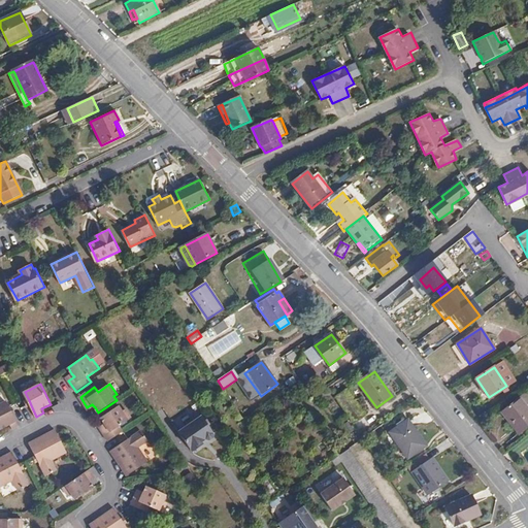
[(365,415),(347,390),(335,397),(355,422),(365,415)]
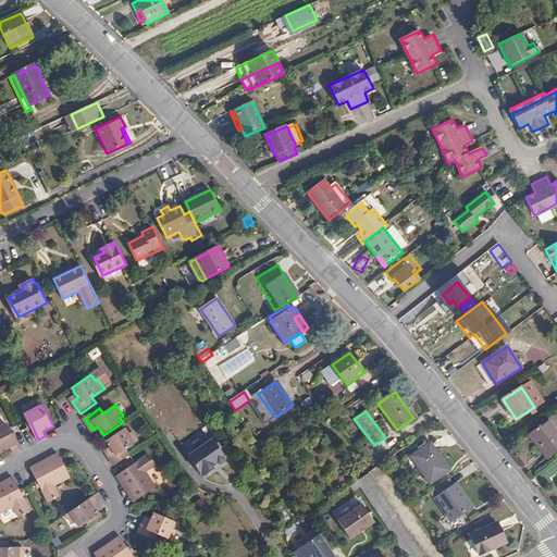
[(556,448),(556,434),(546,421),(529,433),(545,457),(556,448)]
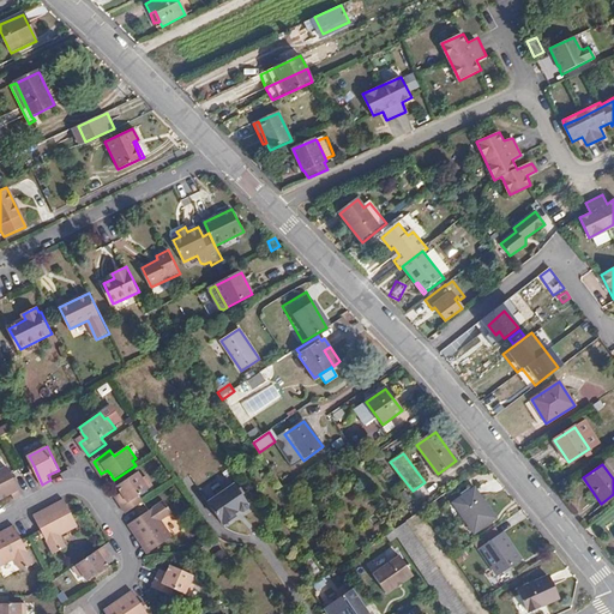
[(16,483),(12,476),(8,468),(0,471),(0,497),(1,500),(12,494),(14,499),(20,495),(16,483)]
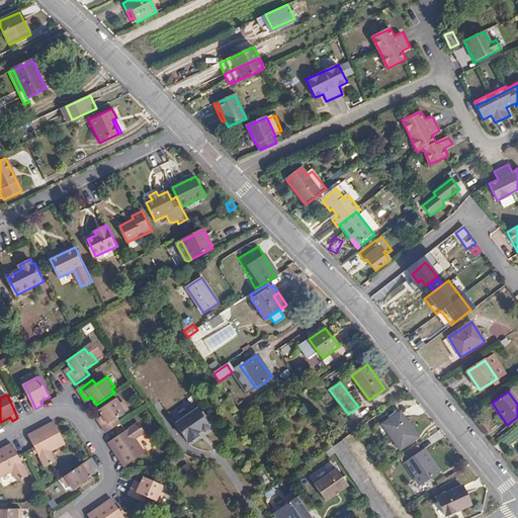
[(105,418),(100,422),(107,432),(122,423),(118,418),(131,410),(124,401),(121,403),(117,398),(100,410),(103,415),(105,418)]
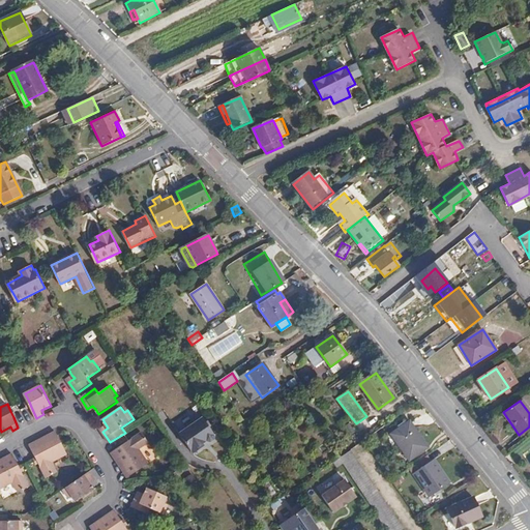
[(174,421),(178,431),(200,420),(196,411),(174,421)]
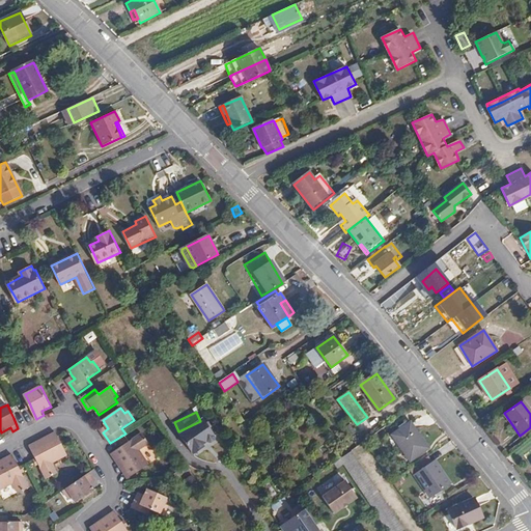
[(205,419),(202,421),(208,429),(212,427),(205,419)]
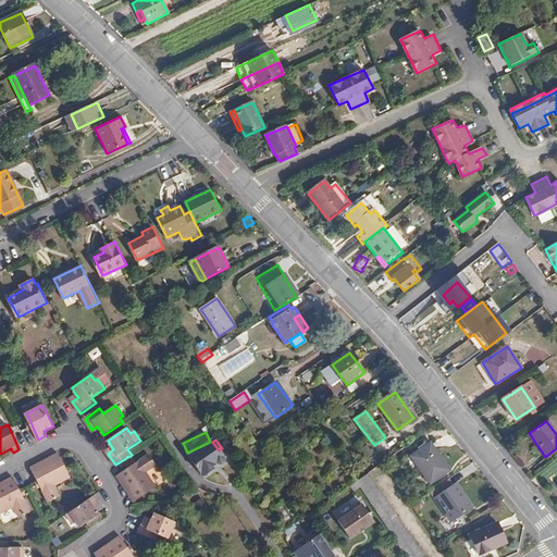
[(197,453),(189,458),(202,478),(203,478),(213,472),(213,470),(212,468),(217,465),(218,467),(221,467),(225,465),(225,460),(219,450),(212,442),(205,447),(201,446),(198,449),(197,453)]
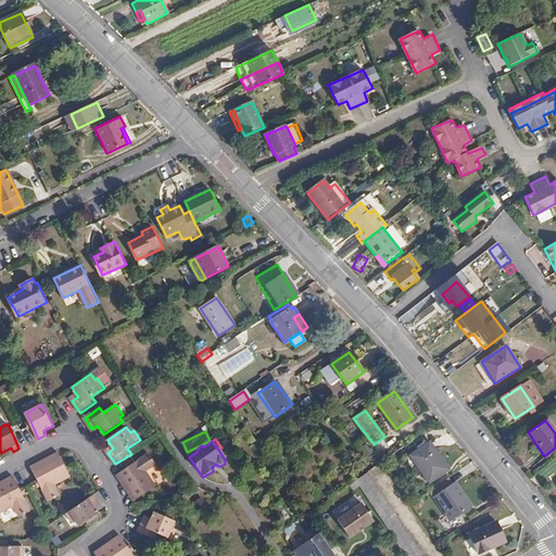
[(449,470),(429,444),(411,457),(429,483),(449,470)]
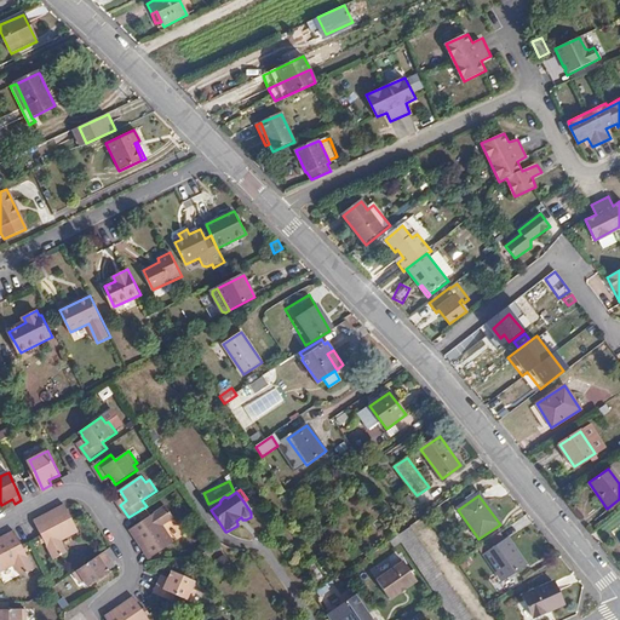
[(40,534),(46,544),(55,560),(68,552),(63,540),(79,533),(64,504),(33,521),(40,534)]
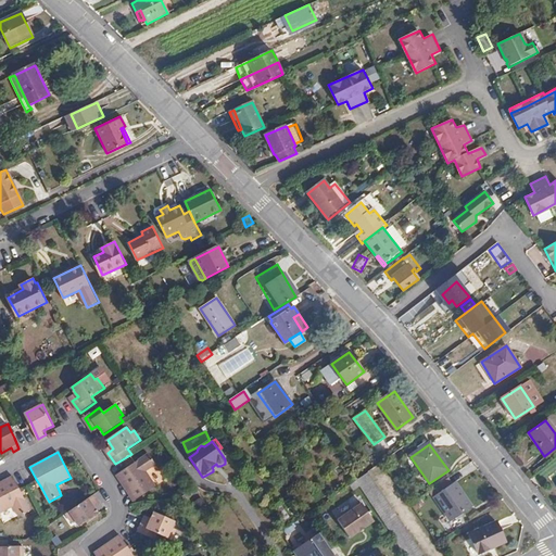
[(116,476),(134,501),(158,484),(148,470),(156,465),(149,453),(136,463),(129,467),(116,476)]
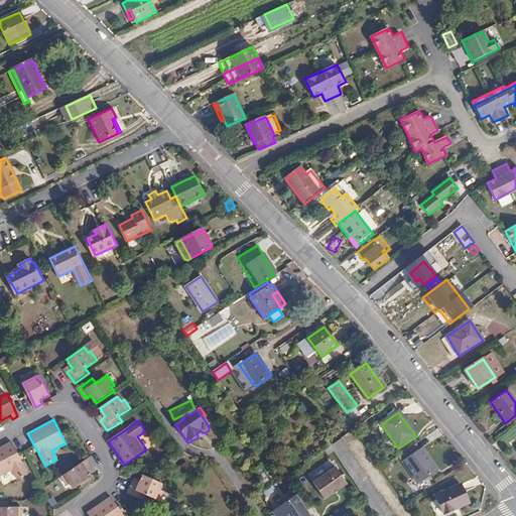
[(331,447),(362,494),(377,515),(394,515),(342,439),(331,447)]
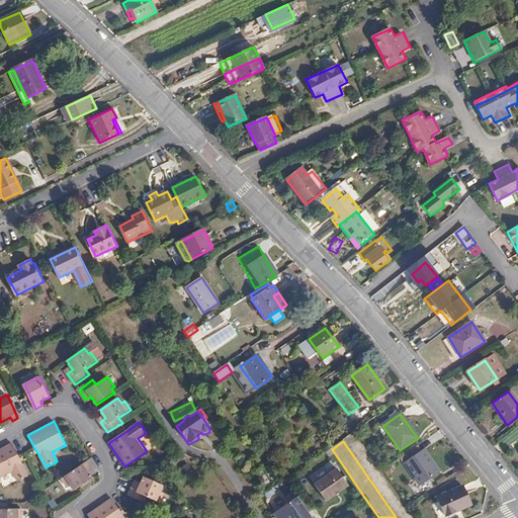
[(12,443),(0,449),(0,477),(13,470),(19,482),(29,476),(22,462),(18,454),(12,443)]
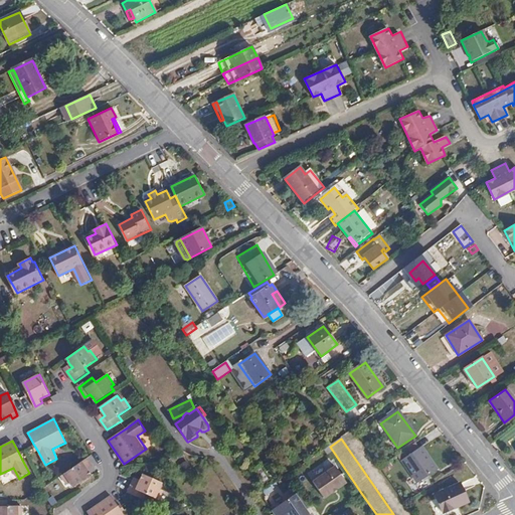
[(416,449),(414,445),(398,456),(417,481),(437,468),(419,447),(416,449)]
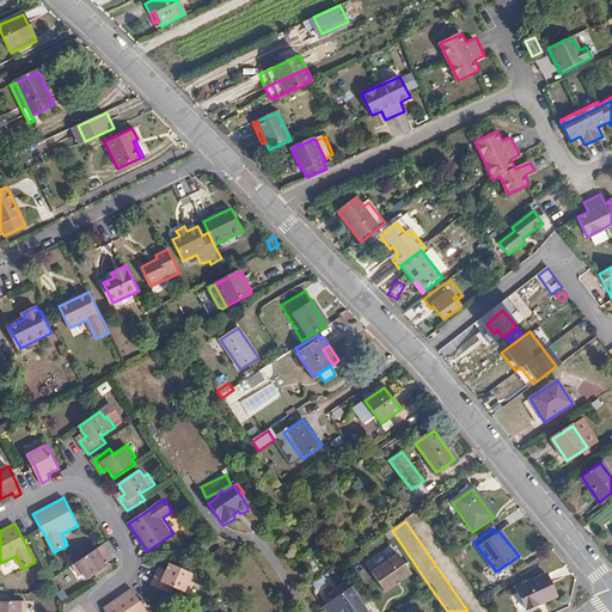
[(103,557),(106,554),(109,552),(103,545),(74,565),(80,575),(84,574),(89,580),(109,565),(105,561),(103,557)]
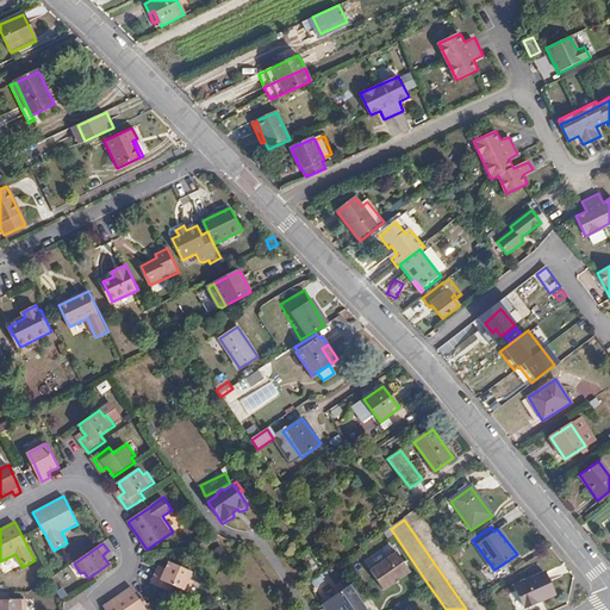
[(397,554),(371,573),(385,592),(411,573),(397,554)]
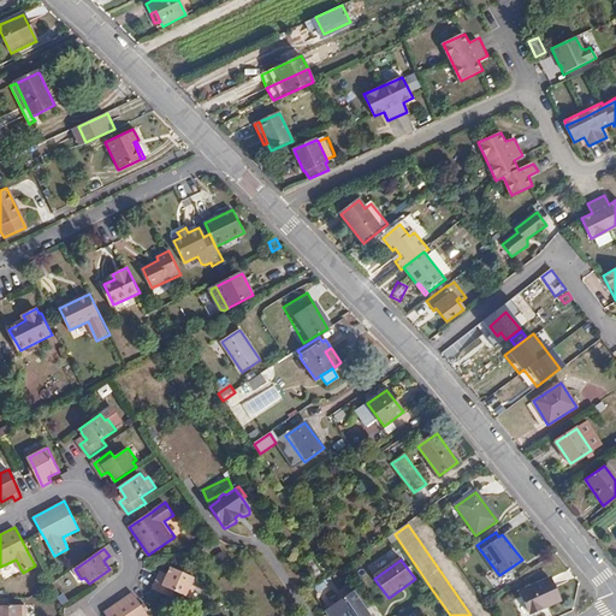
[(172,567),(170,573),(167,578),(160,575),(154,590),(172,598),(175,591),(191,598),(196,586),(191,585),(195,578),(172,567)]
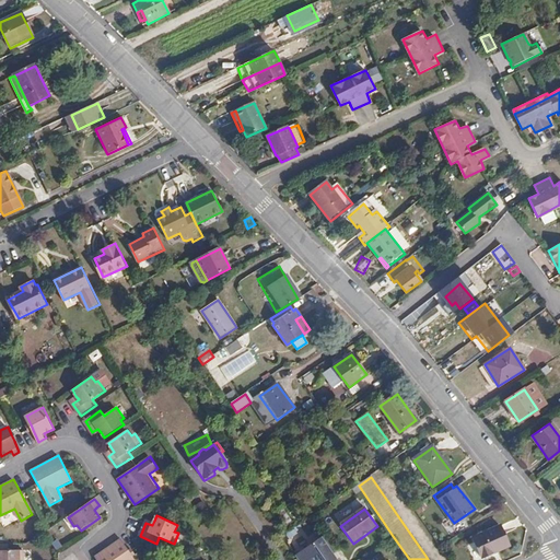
[(481,559),(508,548),(499,528),(473,540),(481,559)]
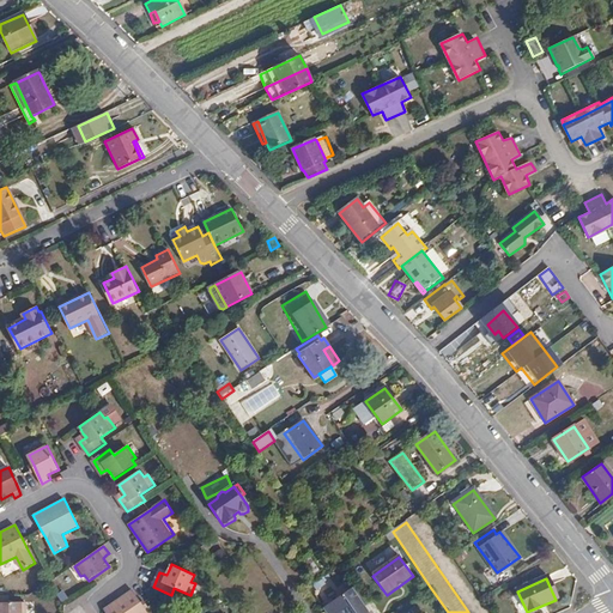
[(146,612),(145,611),(139,601),(132,592),(105,608),(108,612),(146,612)]
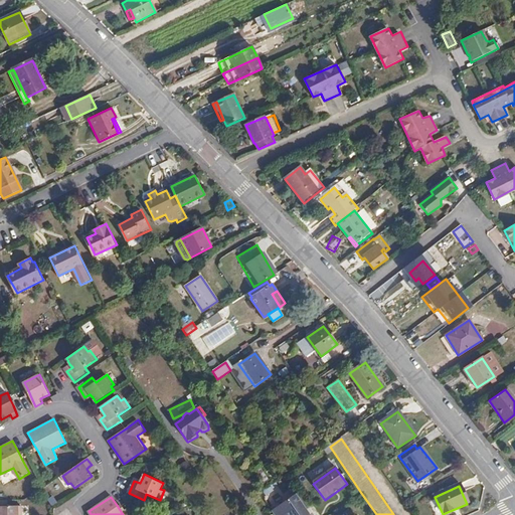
[(273,513),(273,514),(309,514),(297,497),(273,513)]
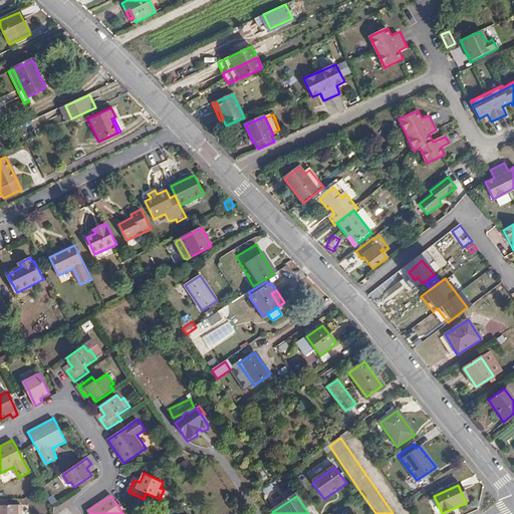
[(22,513),(22,504),(7,504),(7,499),(0,499),(0,513),(22,513)]
